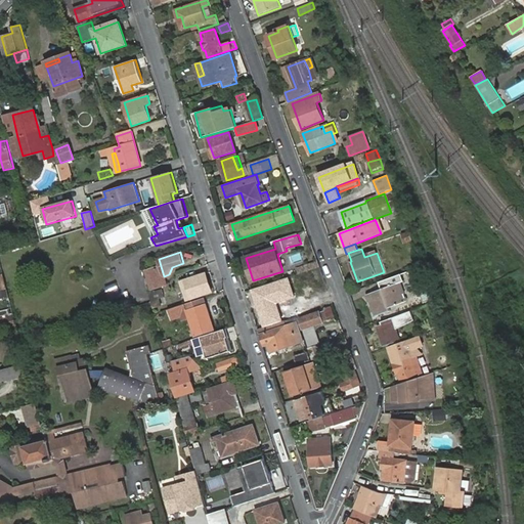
[(161,266),(155,268),(161,286),(166,284),(164,276),(161,266)]
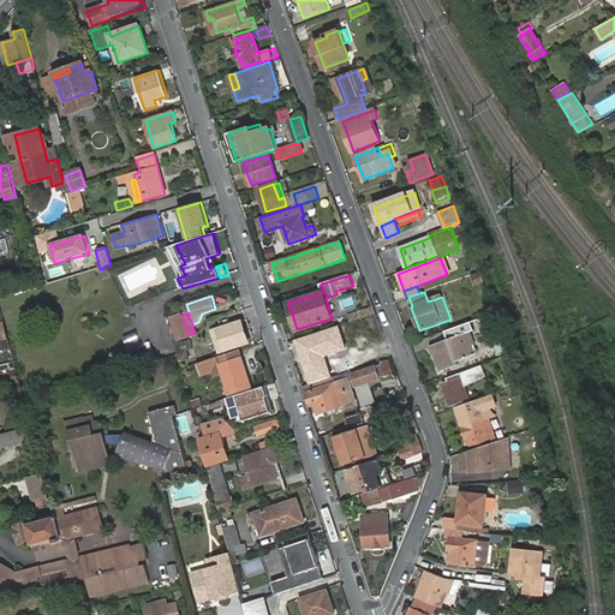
[(501,321),(496,314),(477,320),(481,329),(501,321)]
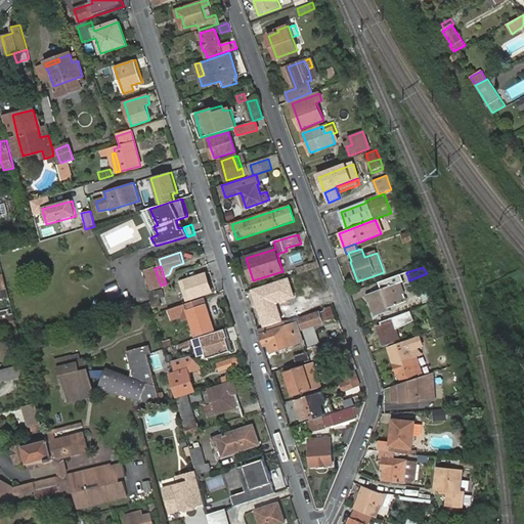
[(147,274),(144,275),(147,287),(150,286),(151,289),(161,286),(155,268),(146,271),(147,274)]
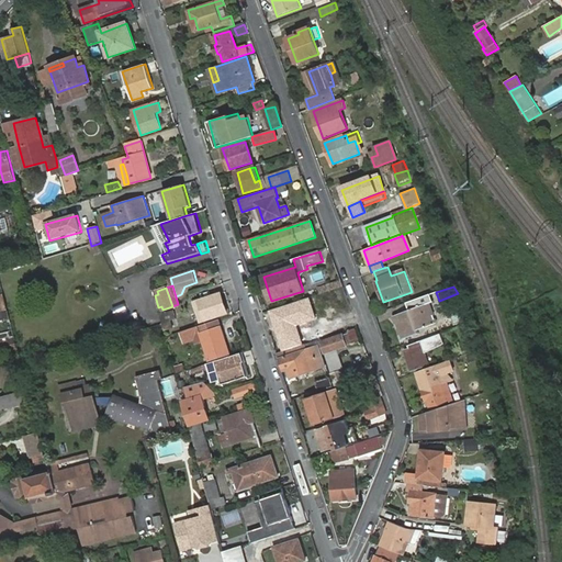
[(203,314),(204,319),(226,312),(221,294),(194,303),(198,315),(203,314)]
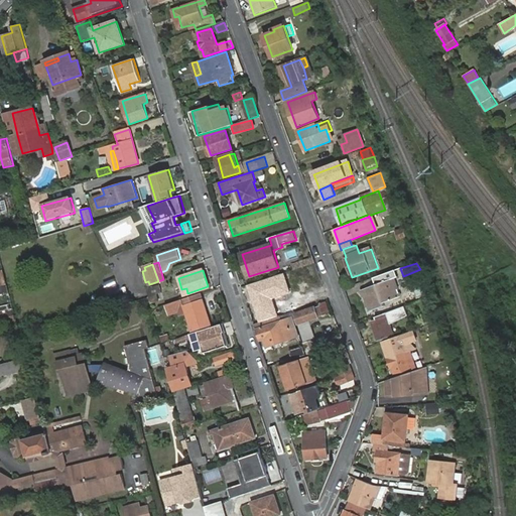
[(395,270),(374,278),(377,285),(364,290),(366,297),(363,298),(369,313),(384,307),(383,304),(400,298),(394,279),(397,278),(395,270)]
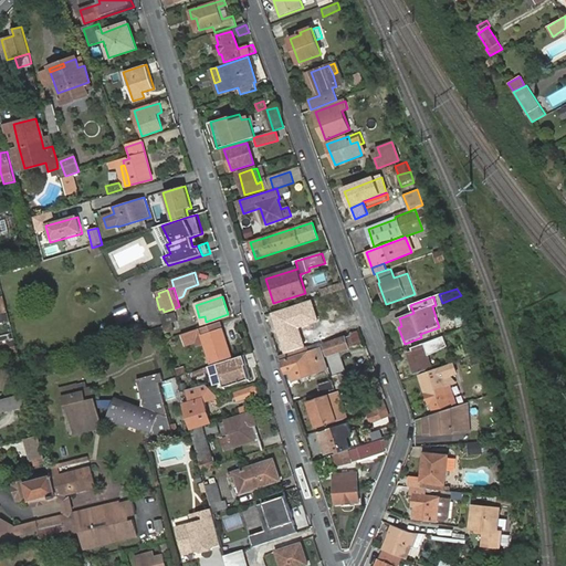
[(313,299),(271,313),(284,353),(305,346),(300,328),(321,321),(313,299)]
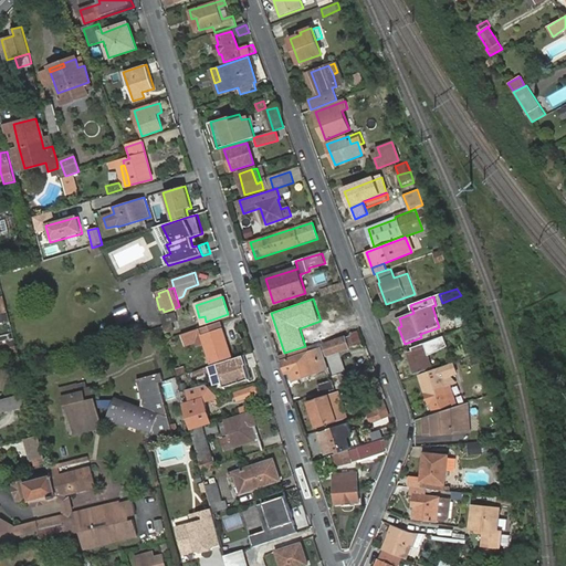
[(161,317),(164,326),(173,323),(178,321),(175,313),(161,317)]
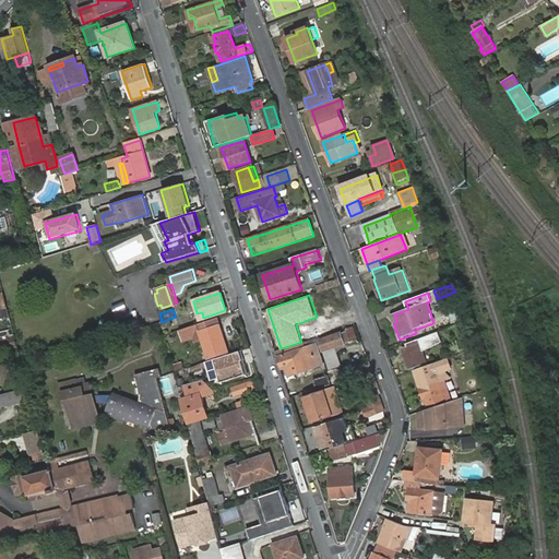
[(216,317),(186,328),(189,339),(197,335),(194,332),(199,331),(209,358),(227,353),(216,317)]
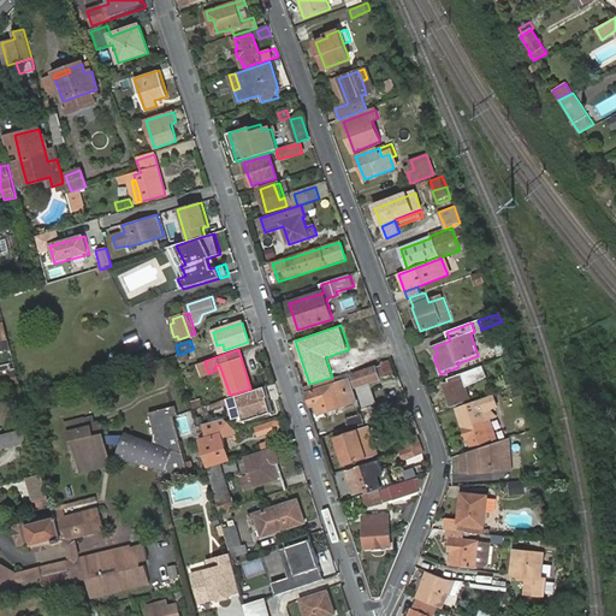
[(188,351),(178,355),(181,365),(191,361),(188,351)]
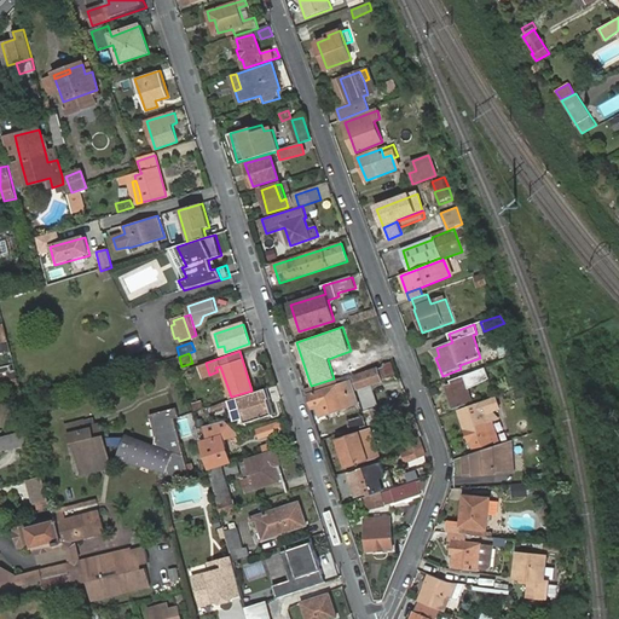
[(356,376),(366,410),(380,406),(372,385),(382,381),(382,380),(395,375),(392,364),(382,366),(382,369),(379,370),(379,369),(356,376)]
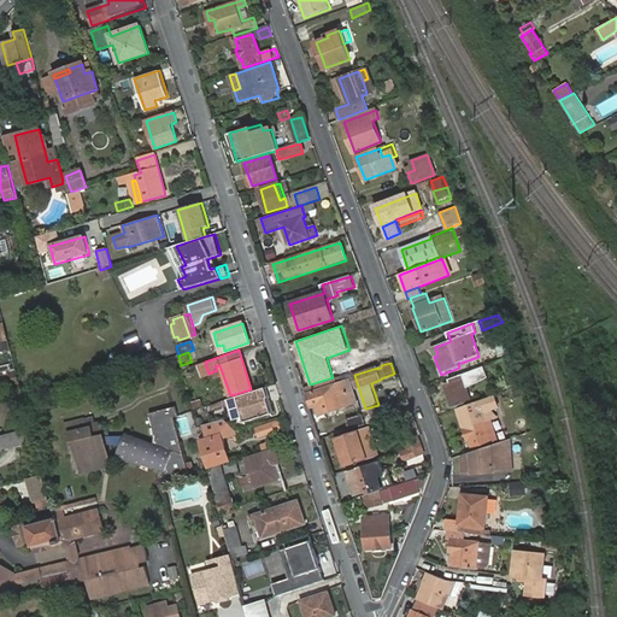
[(3,374),(6,387),(19,383),(16,371),(3,374)]
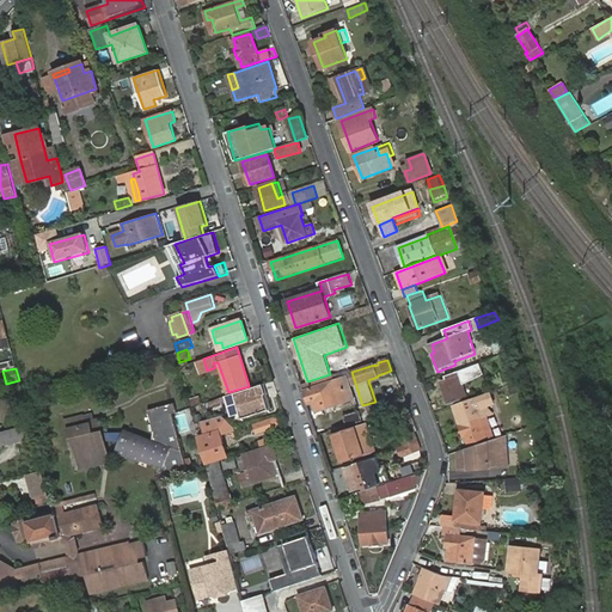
[(304,384),(311,404),(314,403),(317,411),(341,404),(341,402),(352,398),(349,392),(344,393),(342,387),(336,389),(330,374),(307,381),(304,384)]
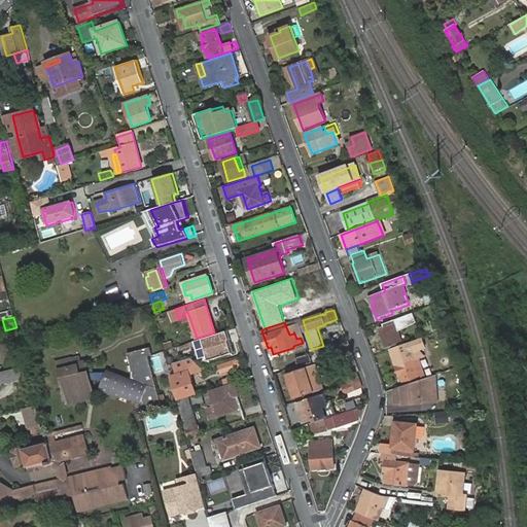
[(403,346),(410,344),(408,338),(401,340),(395,323),(380,329),(386,349),(402,343),(403,346)]
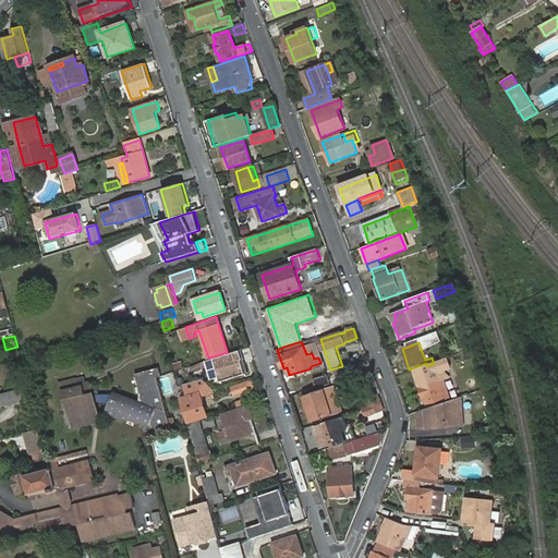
[(243,361),(240,351),(213,359),(214,363),(219,383),(244,375),(240,362),(243,361)]
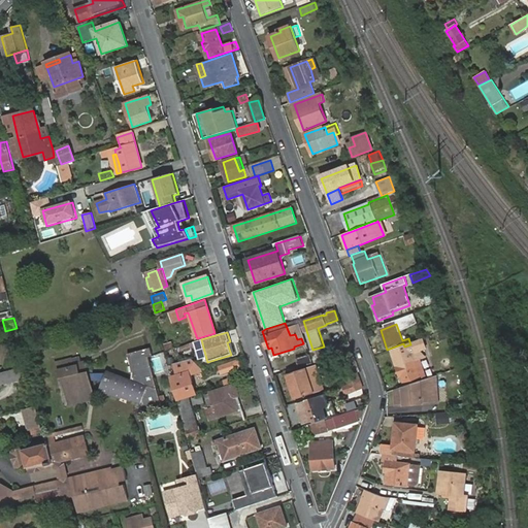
[(317,350),(321,362),(334,358),(330,344),(317,350)]
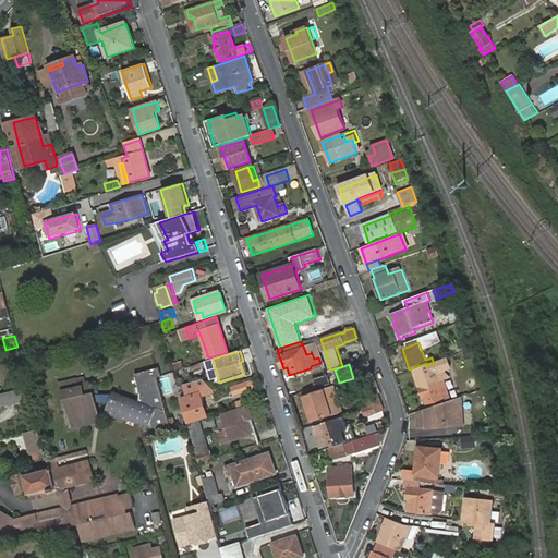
[(156,376),(161,374),(160,366),(136,374),(141,393),(140,400),(114,391),(106,413),(118,416),(118,419),(130,421),(130,420),(141,423),(141,424),(152,426),(153,432),(170,427),(156,376)]
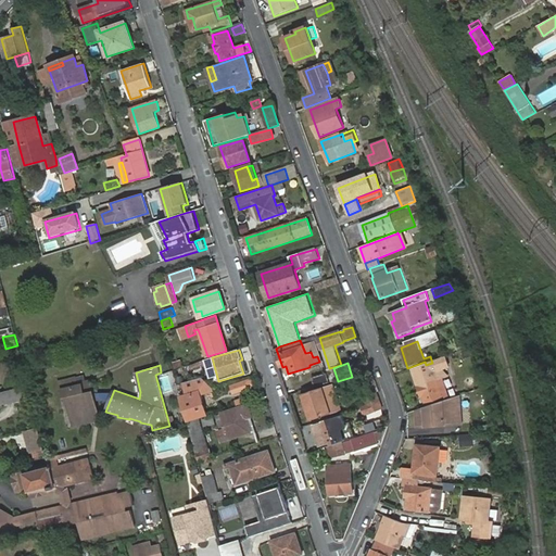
[(415,378),(421,397),(424,396),(426,404),(449,396),(442,380),(449,378),(439,369),(433,370),(415,378)]
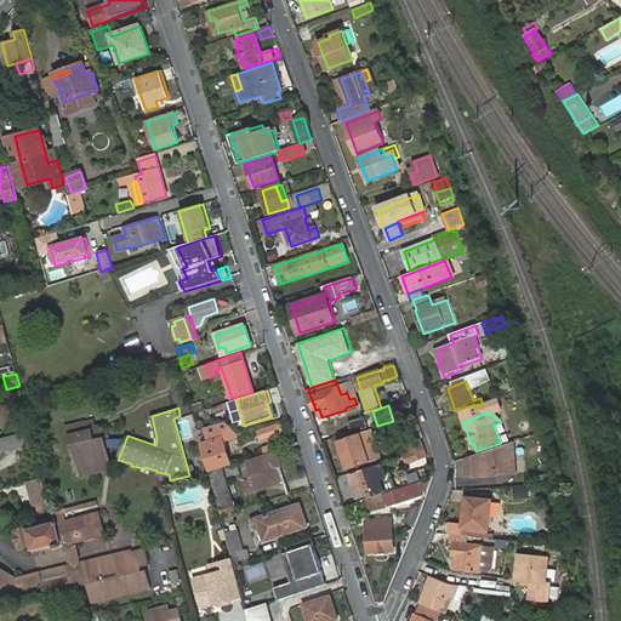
[(370,426),(366,416),(349,421),(353,432),(370,426)]
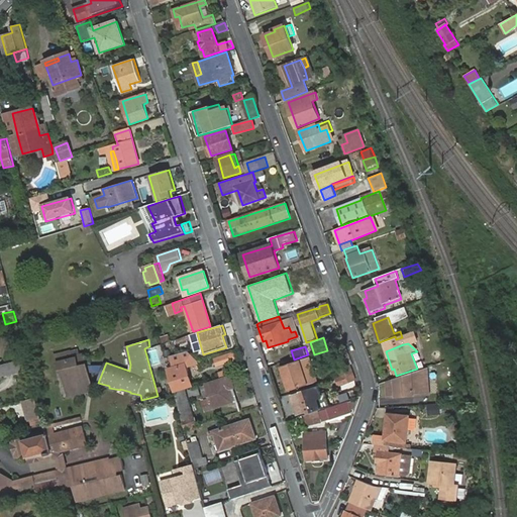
[(56,354),(58,363),(71,358),(69,351),(56,354)]
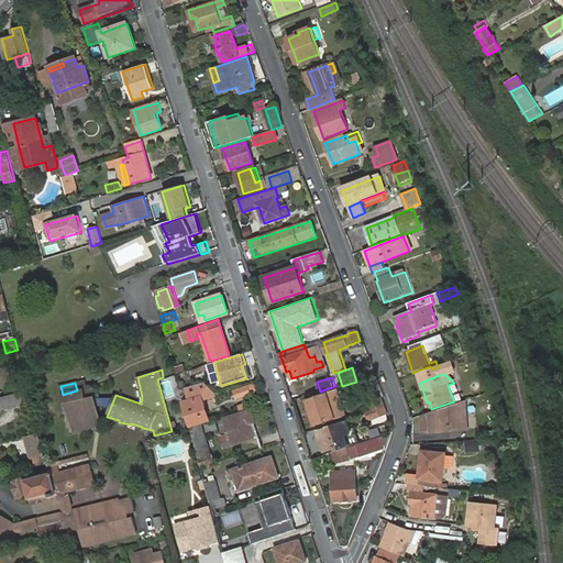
[(256,383),(233,389),(236,397),(258,390),(256,383)]
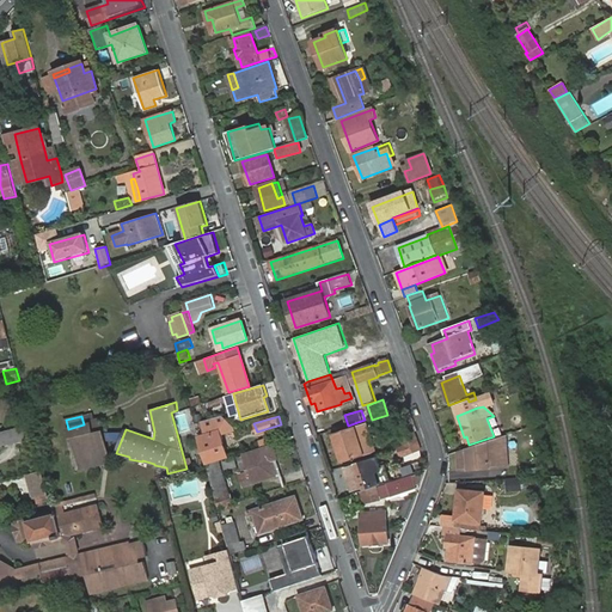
[(200,438),(207,465),(220,460),(227,458),(220,432),(236,428),(234,427),(225,417),(216,418),(218,426),(206,428),(208,435),(200,438)]
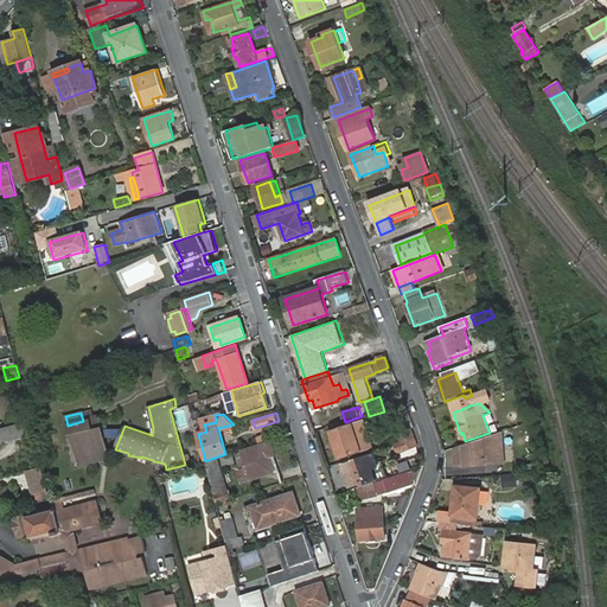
[(83,421),(68,426),(70,435),(72,435),(80,462),(102,457),(95,430),(100,429),(96,419),(83,421)]
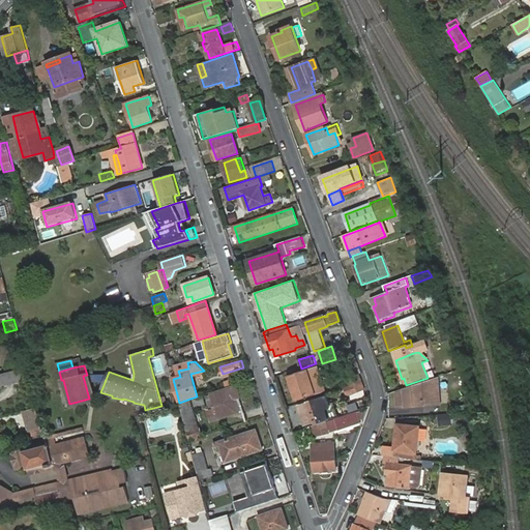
[(290,377),(298,400),(324,390),(318,367),(290,377)]
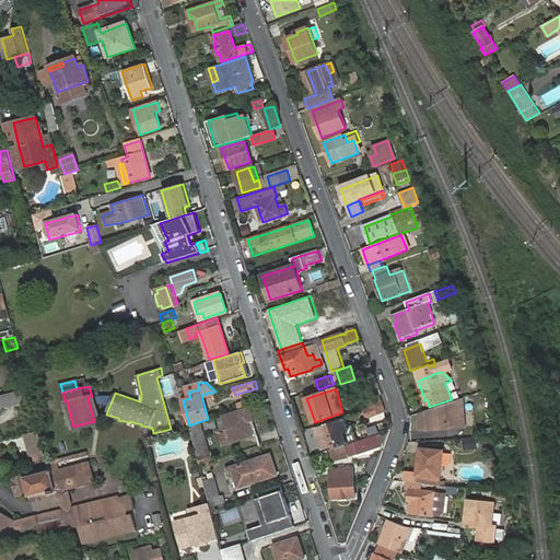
[(0,408),(23,401),(21,389),(0,395),(0,408)]
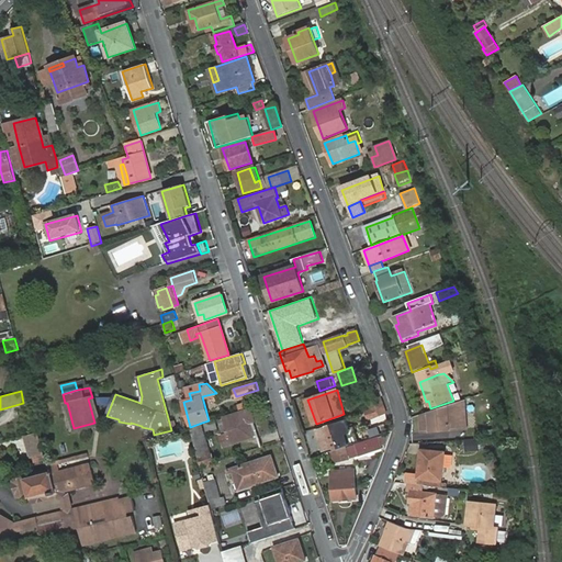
[(384,405),(381,395),(369,400),(372,409),(384,405)]
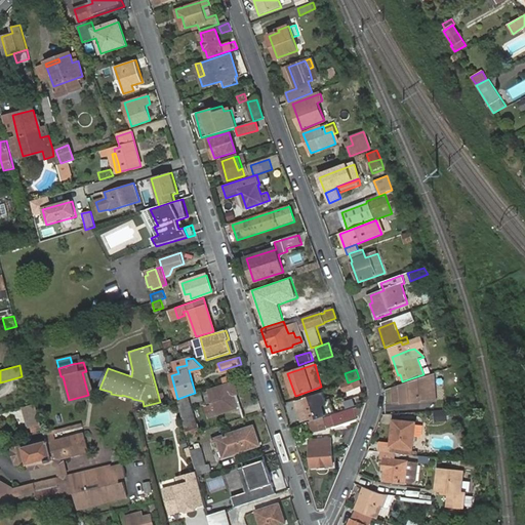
[(82,372),(88,395),(91,395),(86,371),(82,372)]
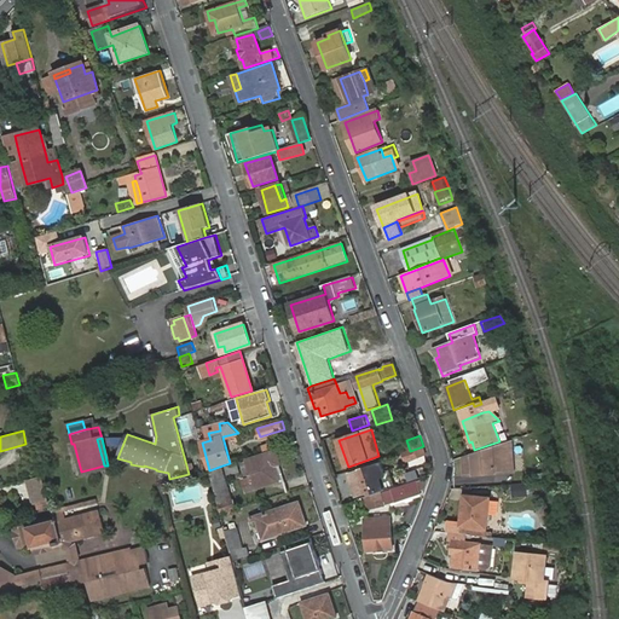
[(495,473),(513,472),(512,441),(463,456),(466,475),(490,473),(490,469),(495,469),(495,473)]
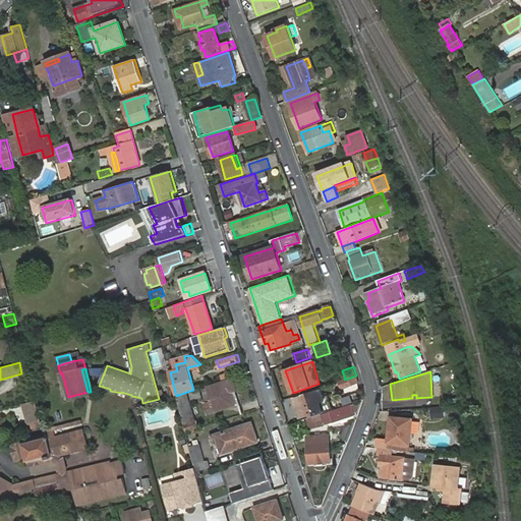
[(360,389),(356,375),(345,380),(349,393),(360,389)]
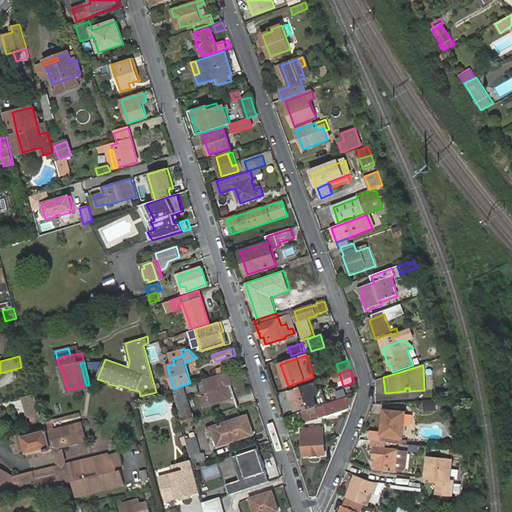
[(204,381),(211,404),(228,399),(228,400),(235,398),(227,374),(204,381)]
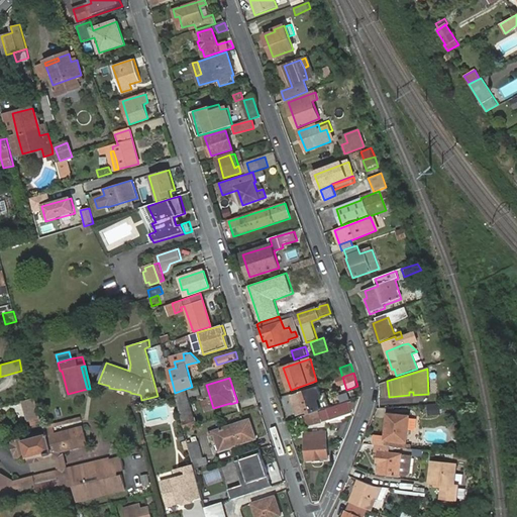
[(311,398),(320,395),(323,394),(320,385),(302,392),(302,393),(293,396),(299,413),(318,407),(319,409),(324,407),(322,402),(313,405),(311,398)]
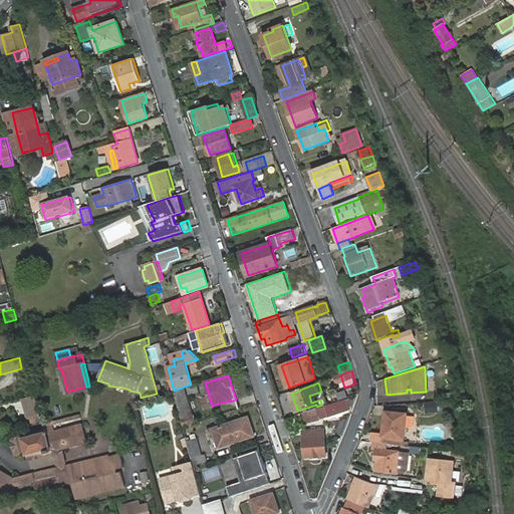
[(194,418),(185,387),(174,391),(183,426),(194,423),(193,418),(194,418)]
